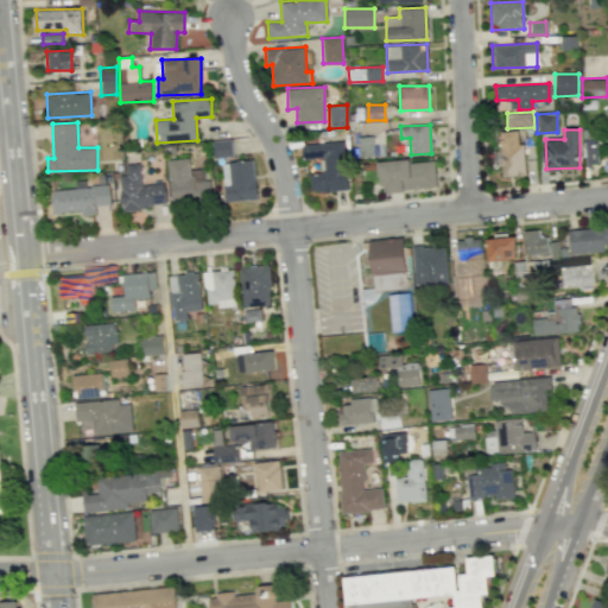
[(500,131),(501,176),(525,176),(524,143),(518,143),(517,131),(500,131)]
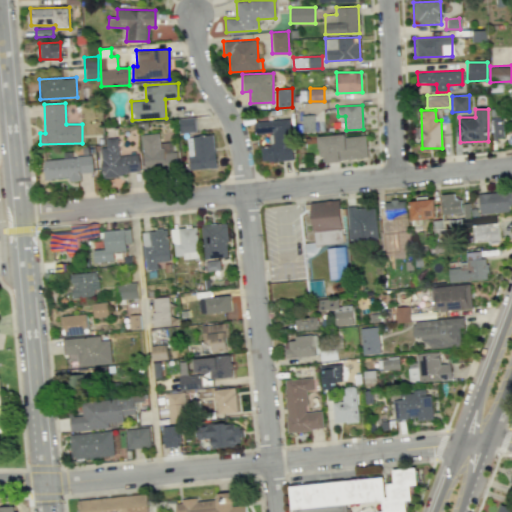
[(301,115),(302,132),(317,131),(316,114),(301,115)]
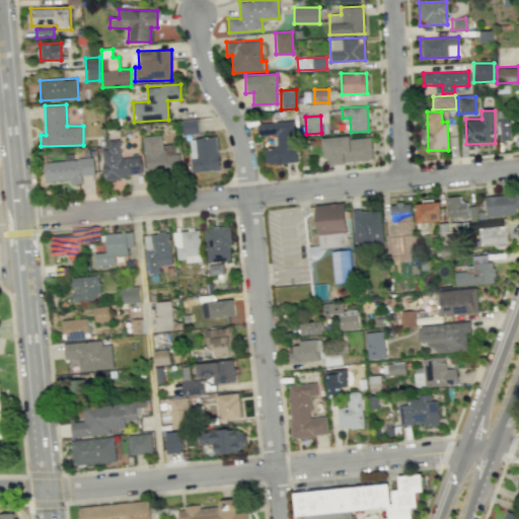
[(199,134),(198,119),(180,121),(181,135),(199,134)]
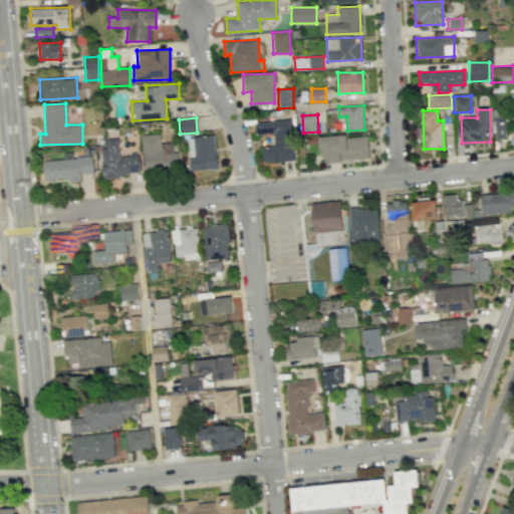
[(494,119),(495,139),(505,139),(505,118),(494,119)]
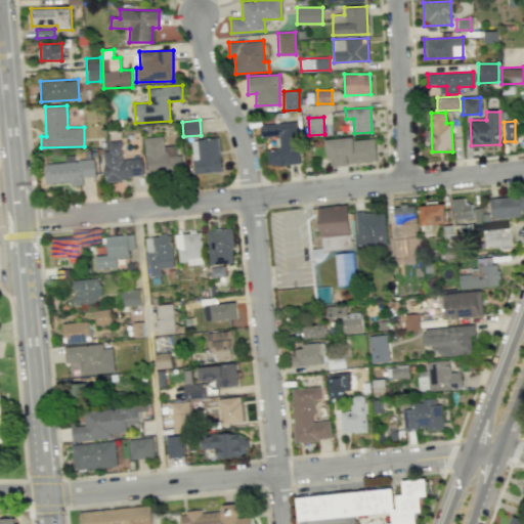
[(268,166),(299,164),(297,122),(260,124),(260,137),(275,136),(276,149),(267,149),(268,166)]
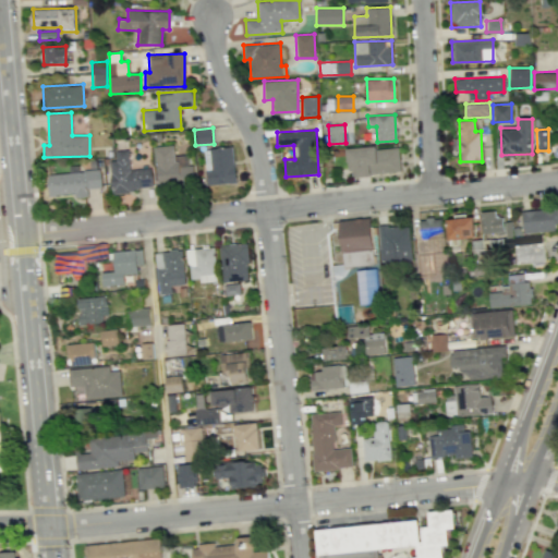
[(157,185),(194,182),(193,165),(187,165),(186,155),(174,156),(173,145),(154,146),(157,185)]
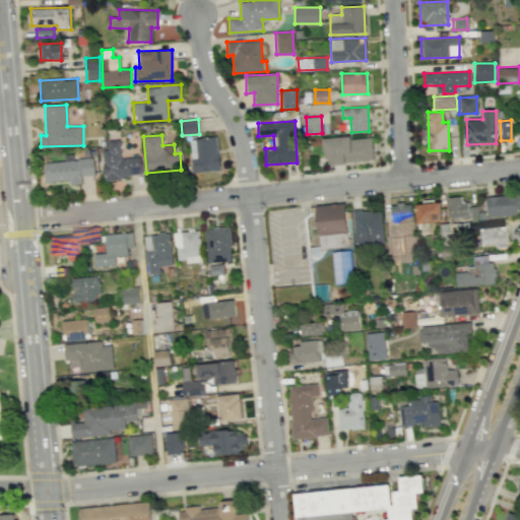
[(192,173),(220,170),(217,136),(189,139),(192,173)]
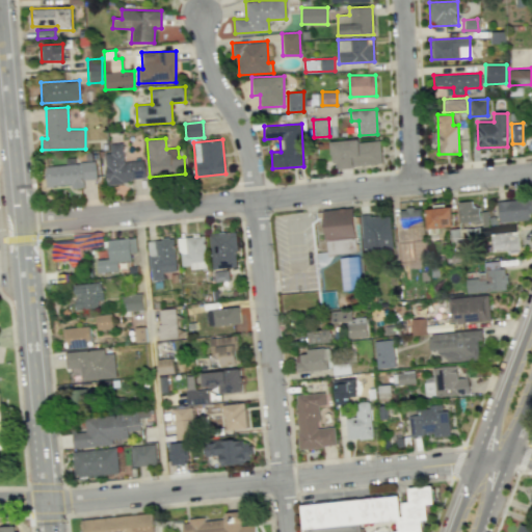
[(379,139),(331,142),(333,167),(381,164),(379,139)]
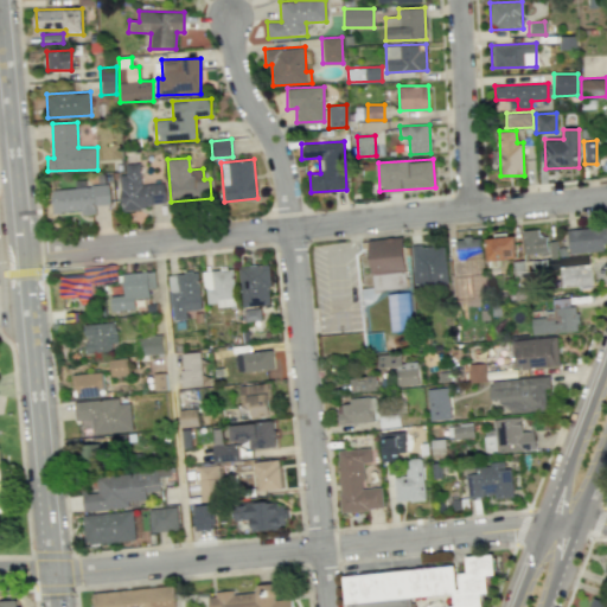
[(166,206),(165,184),(141,184),(140,164),(126,164),(126,174),(120,174),(121,208),(166,206)]
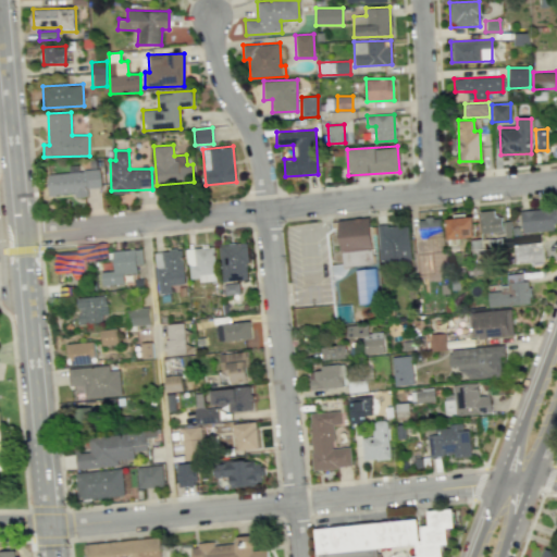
[(101,187),(100,169),(78,170),(78,164),(69,165),(69,173),(47,174),(48,196),(88,195),(87,188),(101,187)]
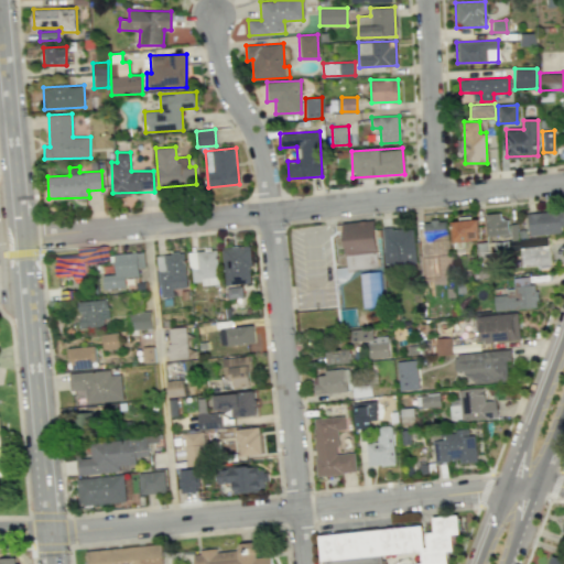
[(563,232),(563,225),(563,210),(528,213),(529,235),(563,232)]
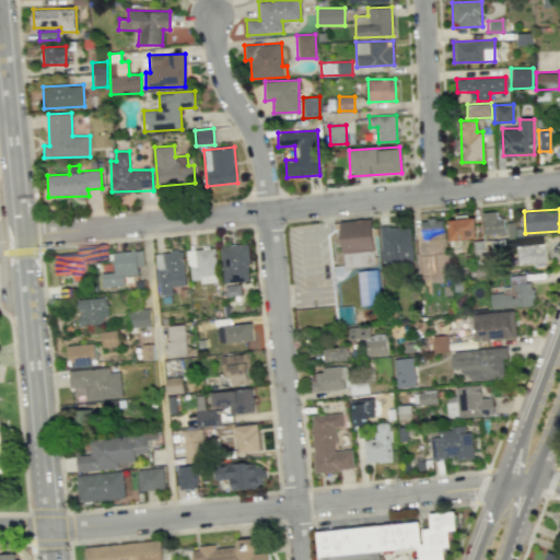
[(504,218),(497,219),(497,211),(482,212),(483,234),(504,234),(504,218)]
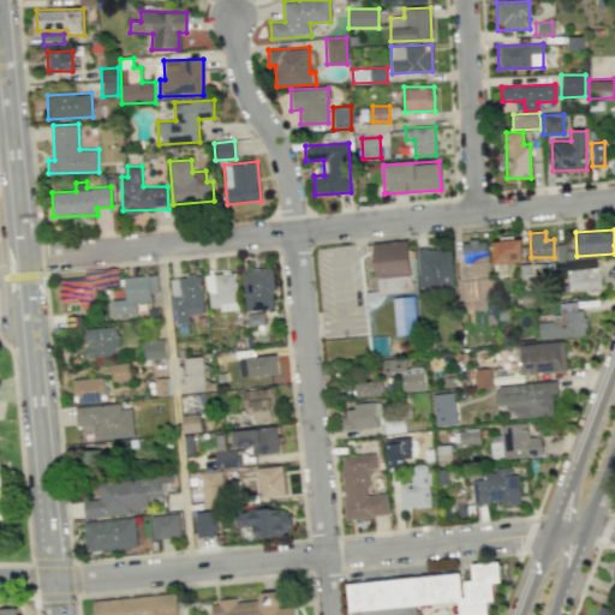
[(491,239),(493,264),(523,263),(521,238),(491,239)]
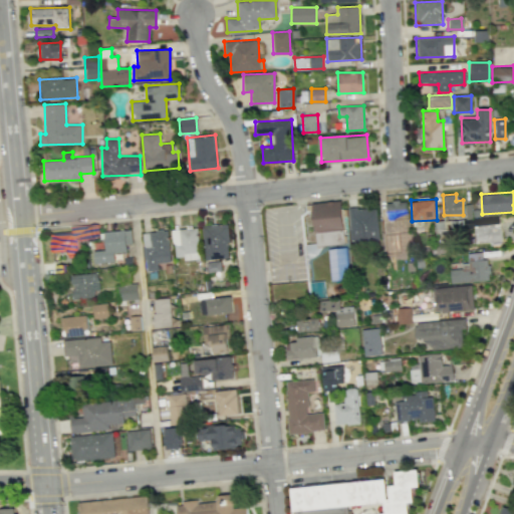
[(343,232),(341,201),(312,203),(315,246),(340,244),(339,232),(343,232)]
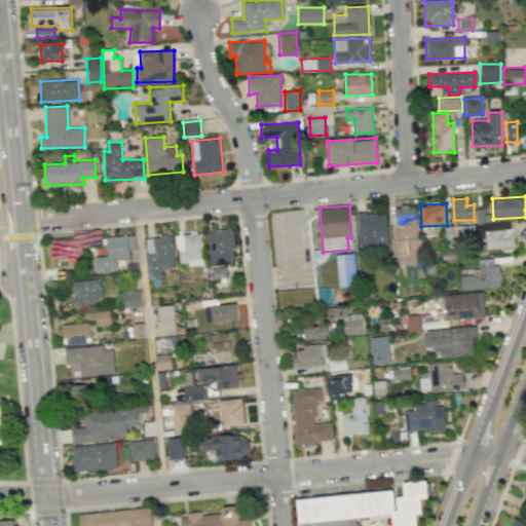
[(417,222),(416,205),(396,207),(397,223),(417,222)]
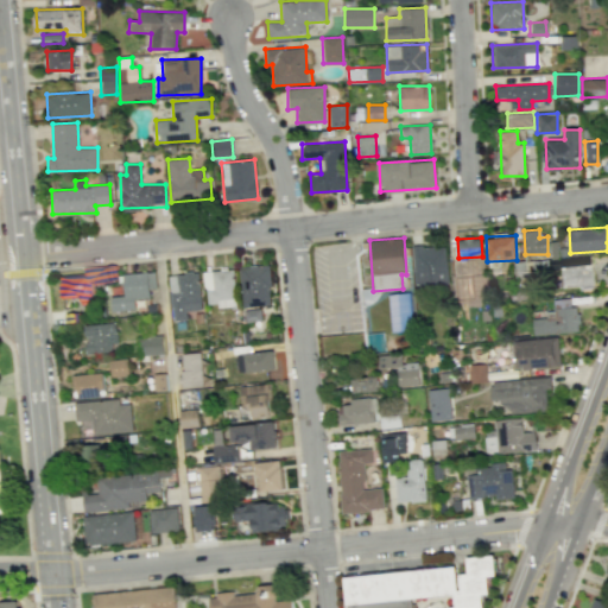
[(445,246),(412,246),(413,287),(448,286),(445,246)]
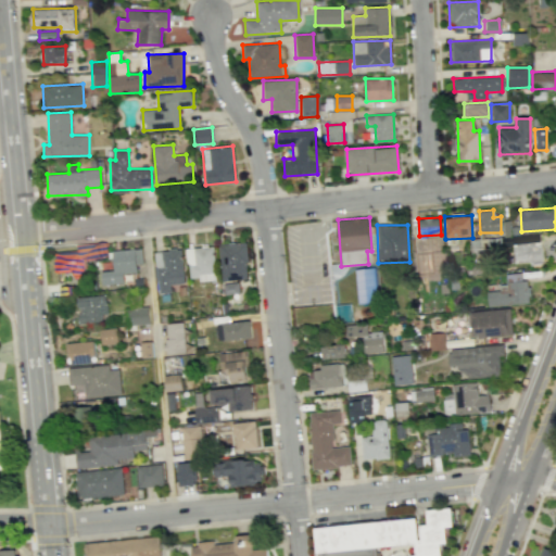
[(513,244),(515,263),(530,261),(531,265),(544,264),(541,241),(513,244)]
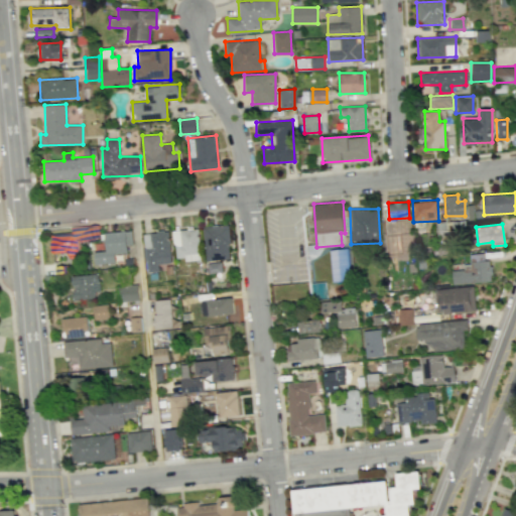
[(49,234),(50,252),(79,250),(79,239),(98,237),(98,225),(72,227),(72,233),(49,234)]
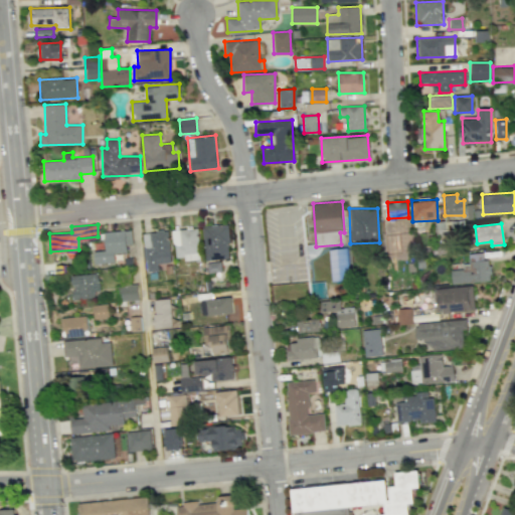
[(228,225),(203,225),(204,260),(229,260),(228,225)]
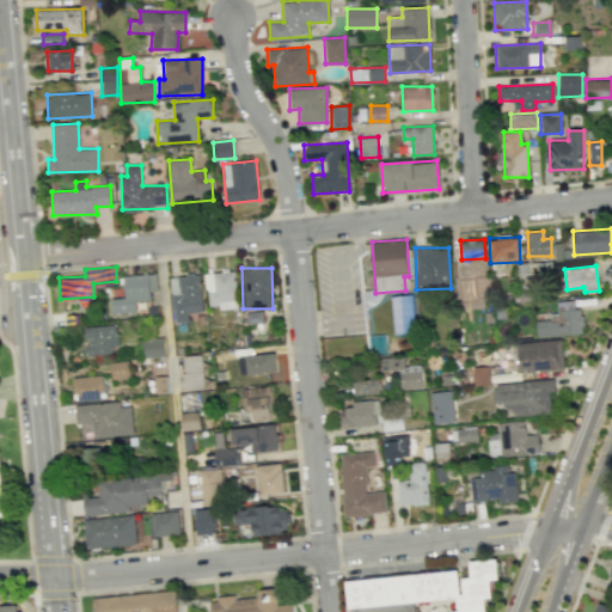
[(207,308),(237,307),(234,271),(220,271),(220,273),(206,273),(207,308)]
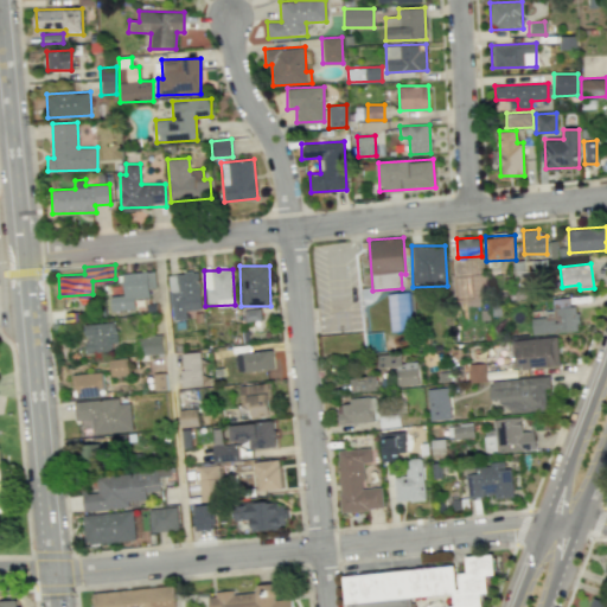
[(186,319),(185,311),(202,308),(197,270),(167,275),(173,320),(186,319)]
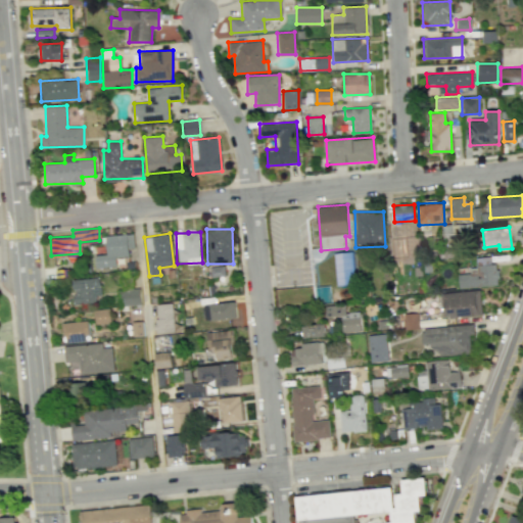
[(105,235),(106,254),(95,254),(95,268),(116,267),(115,256),(132,256),(131,234),(105,235)]
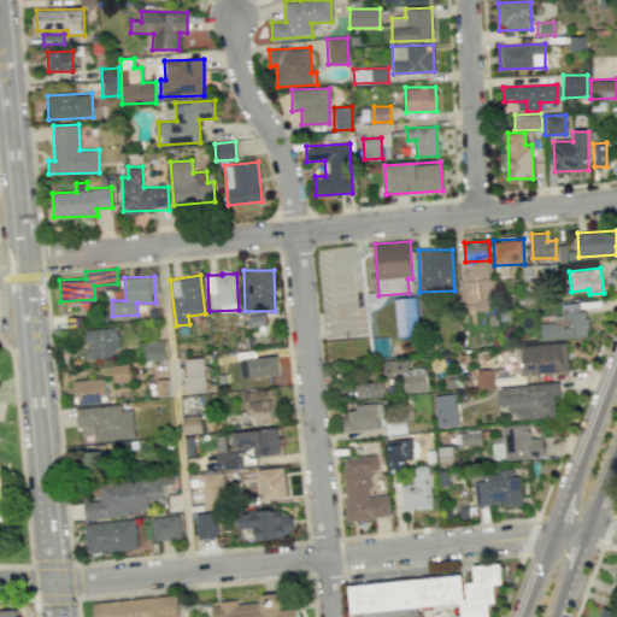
[(419,334),(415,297),(393,299),(398,338),(419,334)]
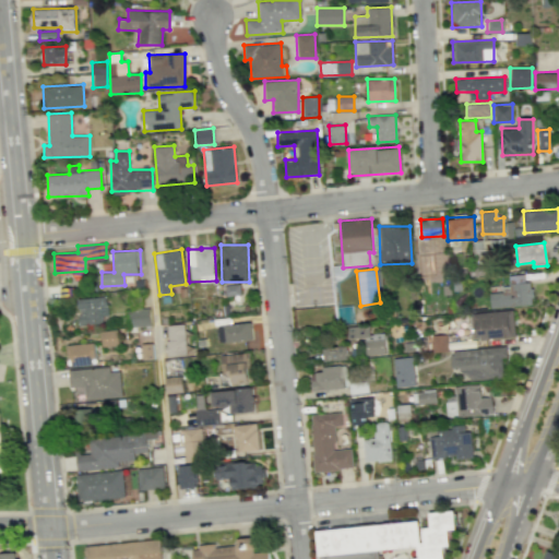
[(490,290),(491,307),(531,305),(530,274),(509,275),(510,289),(490,290)]
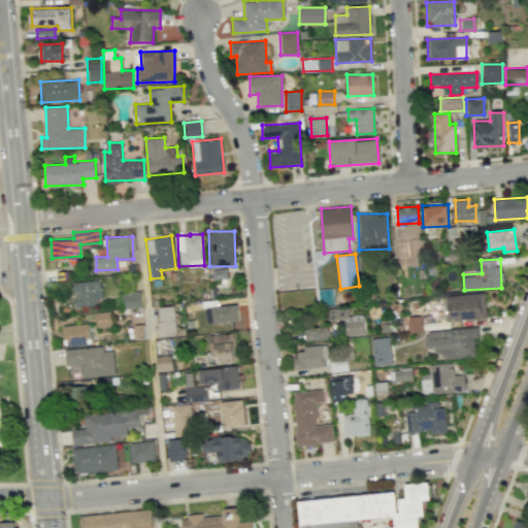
[(227,278),(227,268),(211,269),(212,279),(227,278)]
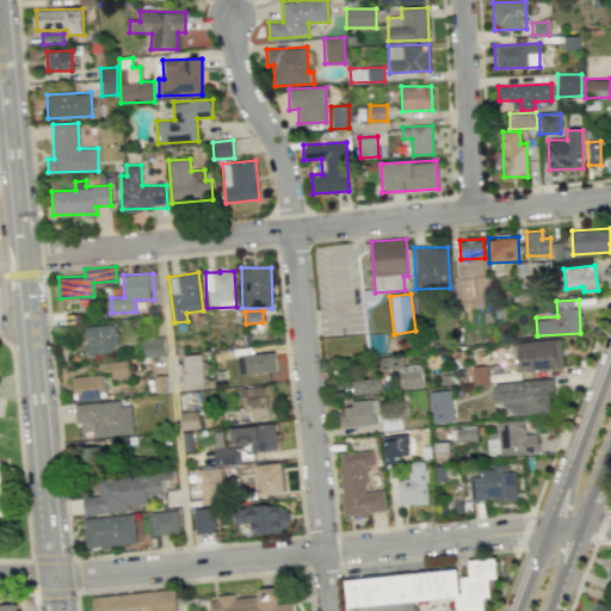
[(116,325),(86,326),(86,355),(116,355),(116,325)]
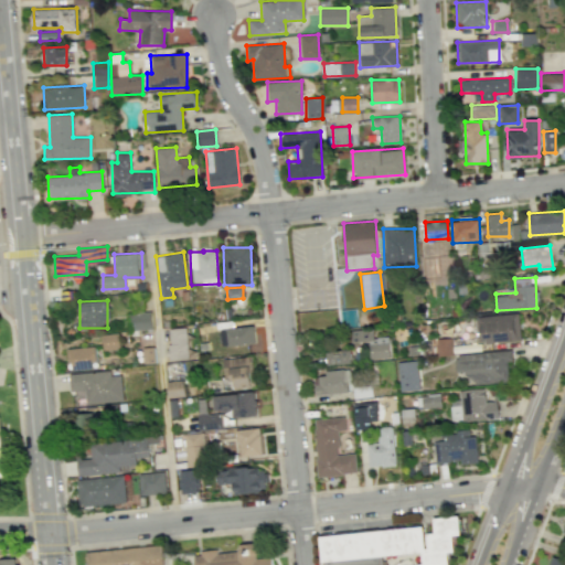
[(134,329),(151,328),(150,311),(132,312),(134,329)]
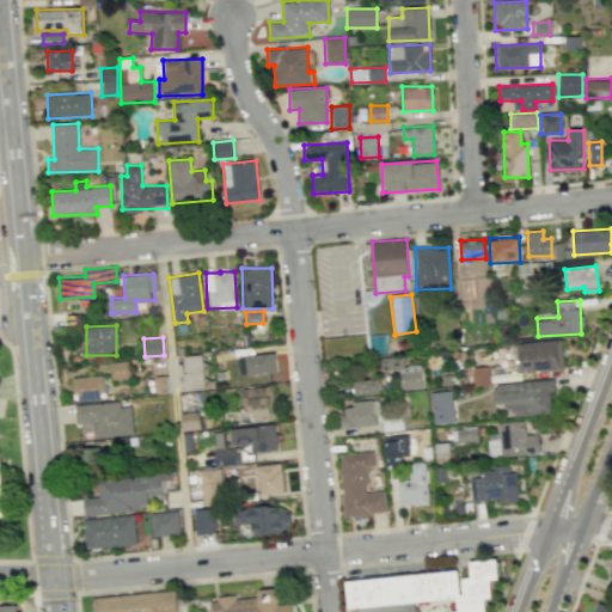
[(518,342),(519,371),(563,369),(563,340),(518,342)]
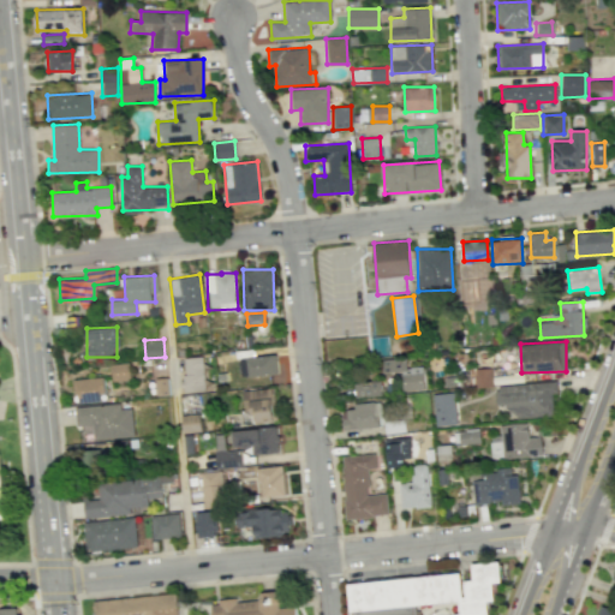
[(276,375),(276,356),(240,357),(240,376),(276,375)]
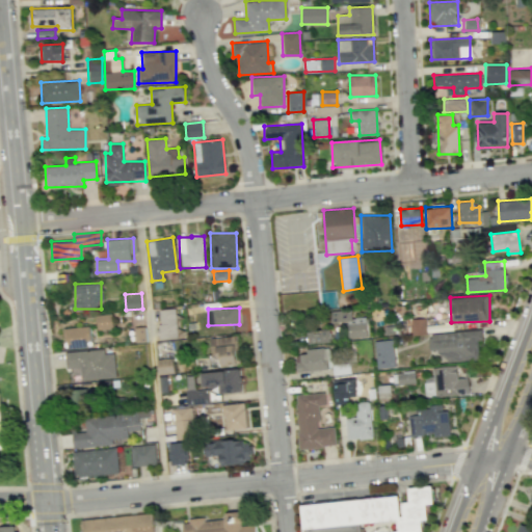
[(177,338),(176,309),(158,310),(159,339),(177,338)]
